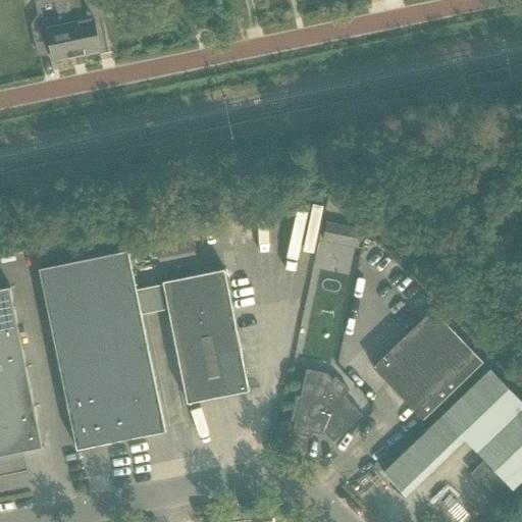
[(48,29),(32,32),(37,56),(38,55),(51,53),(53,61),(76,56),(63,0),(50,0),(53,12),(45,14),(48,29)]
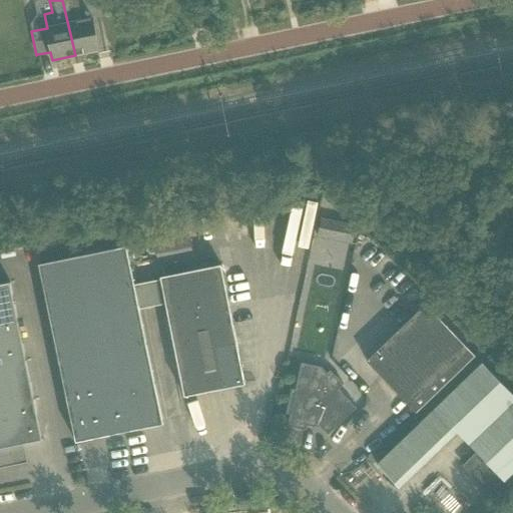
[(81,21),(76,0),(62,0),(75,55),(98,50),(91,19),(81,21)]
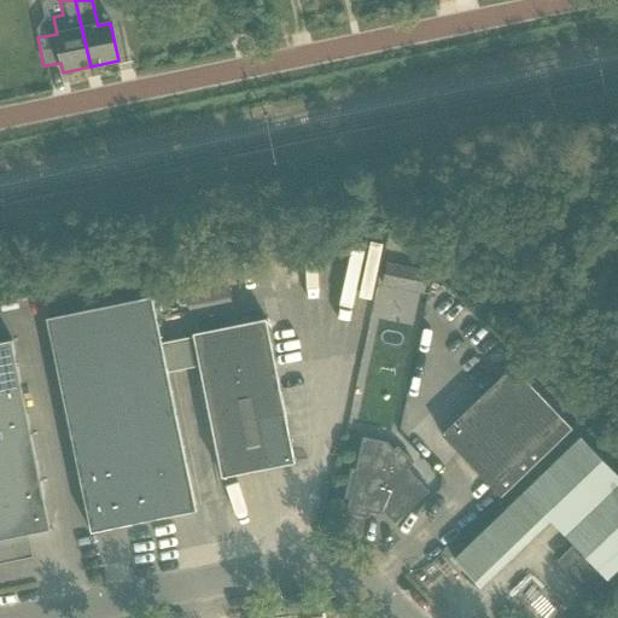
[(382,286),(424,295),(429,272),(386,263),(382,286)]
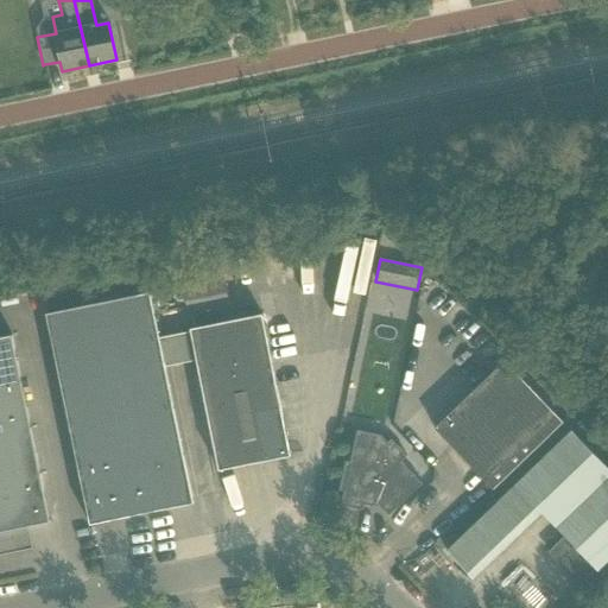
[(45,315),(89,525),(192,504),(163,358),(181,354),(176,335),(159,339),(150,292),(45,315)]
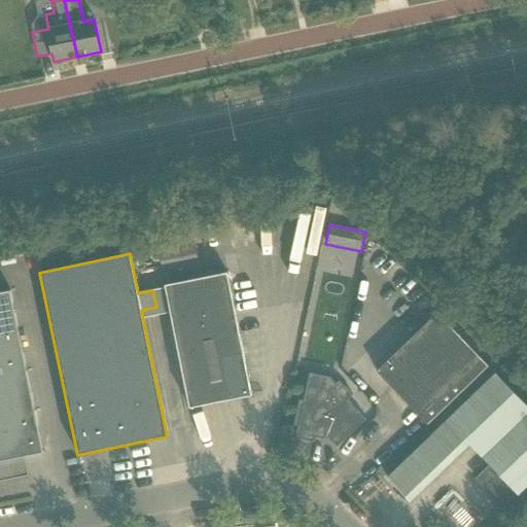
[(156,307),(168,304),(188,408),(251,395),(226,273),(164,285),(165,287),(152,290),(156,307)]
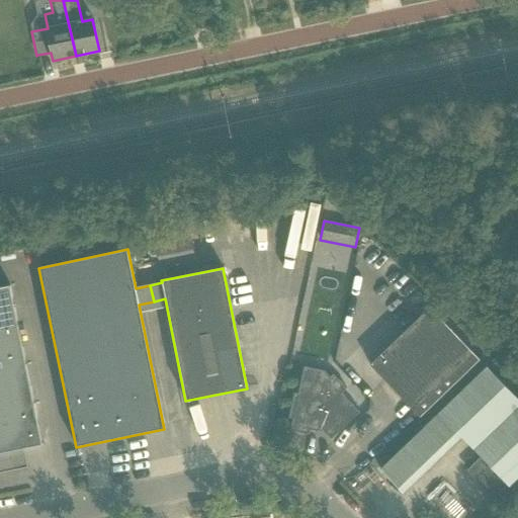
[(0,328),(17,325),(9,285),(0,286),(0,328)]
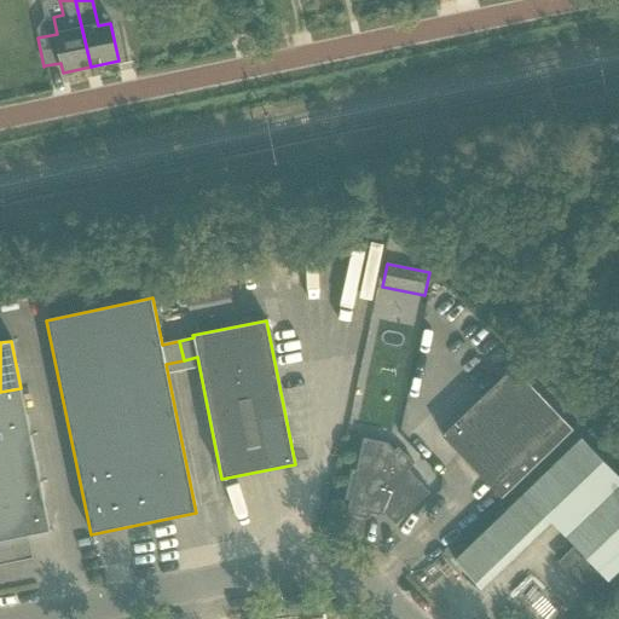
[(458,420),(441,435),(493,490),(502,498),(573,431),(565,422),(513,368),(458,420)]
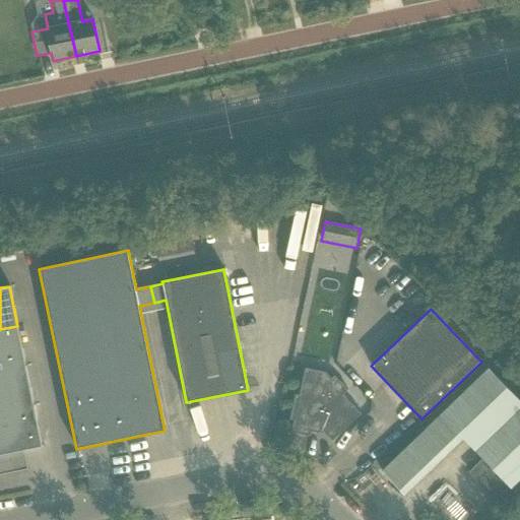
[(0,371),(25,366),(17,326),(0,329),(0,371)]
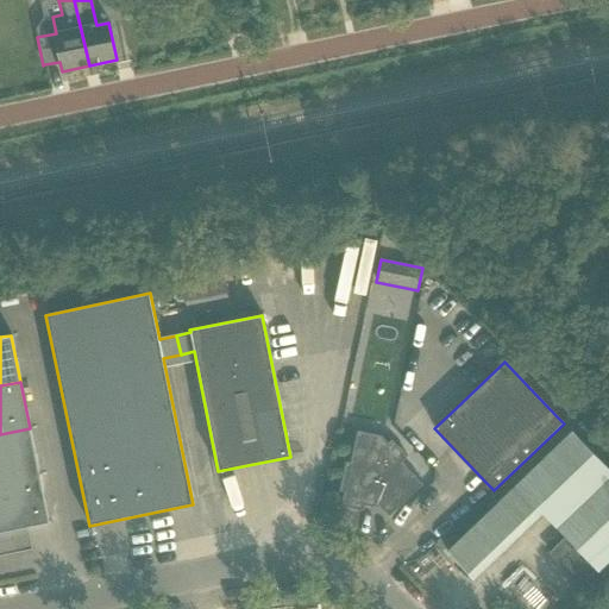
[(0,483),(41,475),(30,428),(0,434),(0,483)]
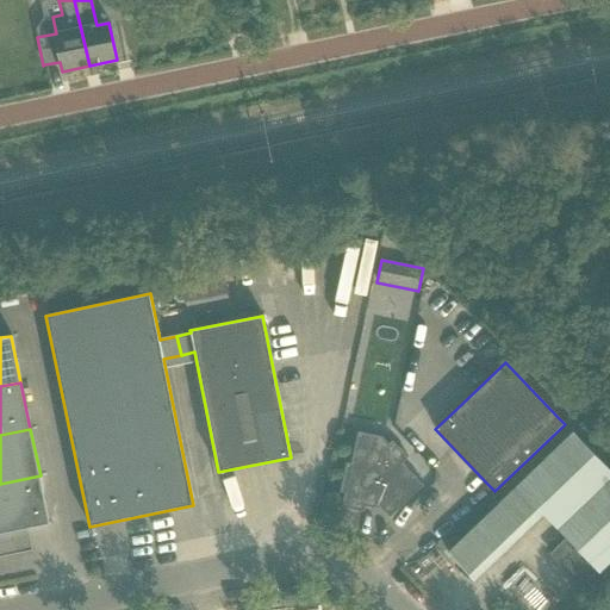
[(388,444),(383,437),(358,433),(350,465),(346,464),(346,468),(340,492),(344,493),(342,508),(363,512),(365,503),(373,505),(375,503),(390,517),(412,496),(405,489),(416,479),(402,464),(408,458),(392,441),(388,444)]
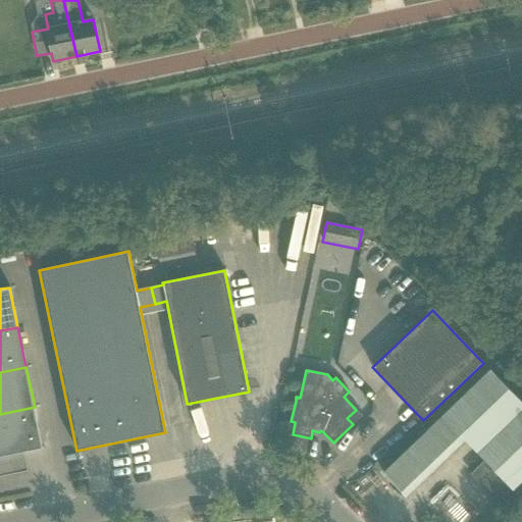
[(521,480),(521,403),(490,370),(445,414),(383,473),(406,497),(465,440),(484,460),(469,475),(498,504),(512,489),(521,480)]
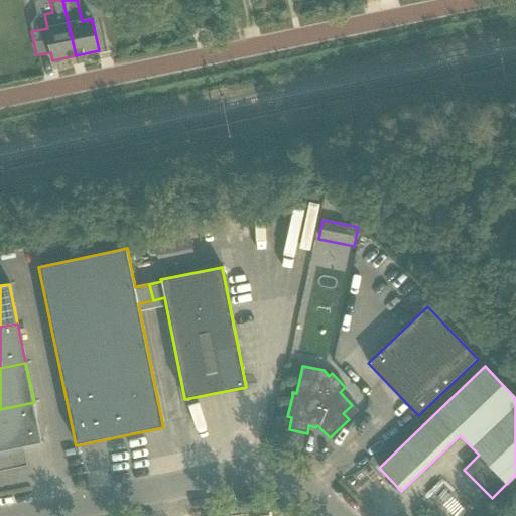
[(0,471),(27,466),(23,445),(42,441),(34,402),(0,409),(0,471)]
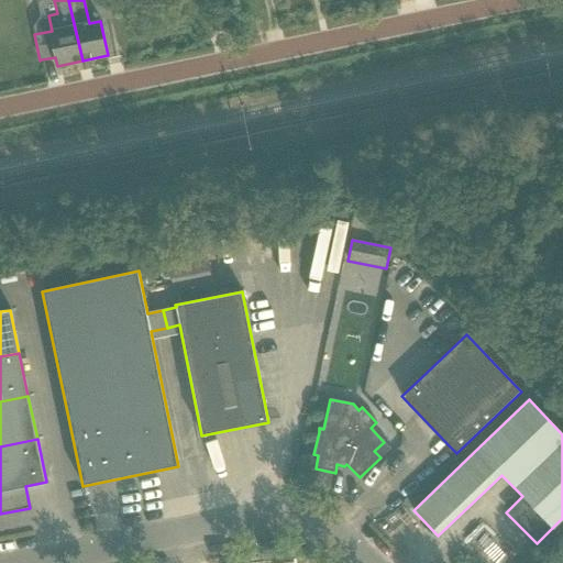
[(562,562),(562,549),(548,562),(562,562)]
